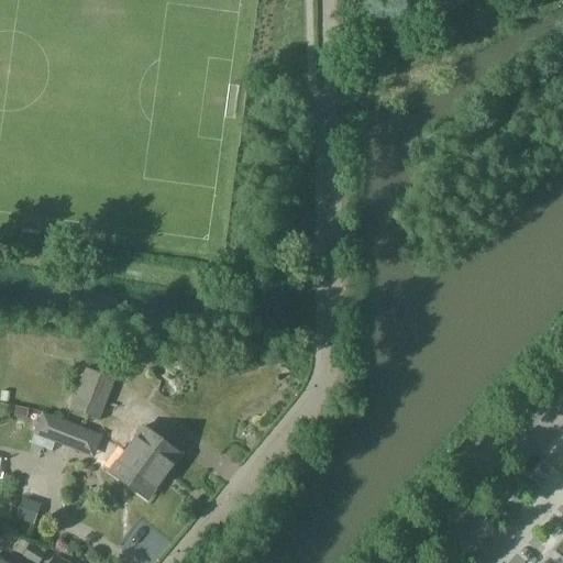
[(70,409),(99,420),(116,379),(87,368),(70,409)]
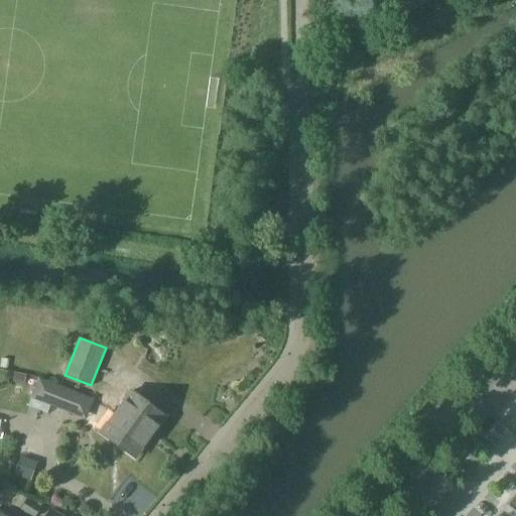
[(39,379),(31,397),(77,415),(84,396),(39,379)]
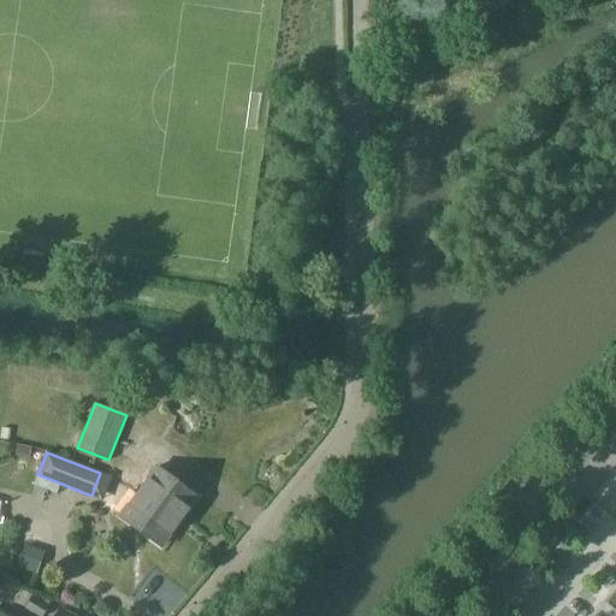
[(141,489),(138,492),(159,507),(179,521),(197,496),(158,467),(157,468),(147,461),(132,481),(141,489)]
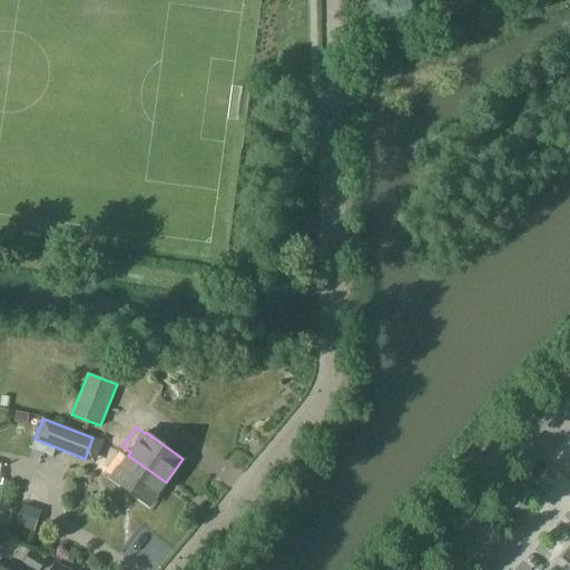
[(115,445),(97,469),(148,505),(166,482),(128,455),(115,445)]
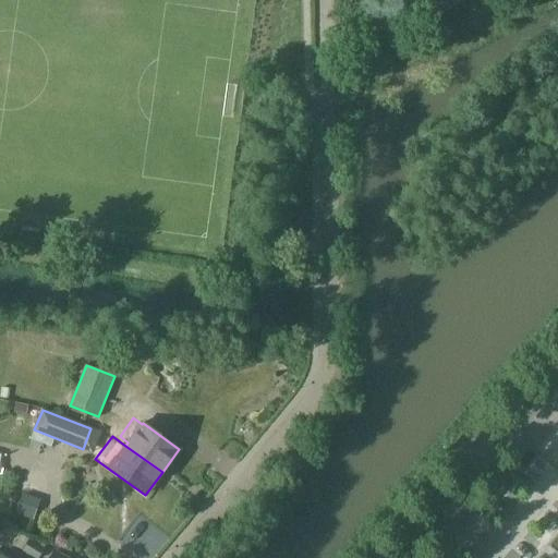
[(23,495),(16,513),(33,519),(39,500),(23,495)]
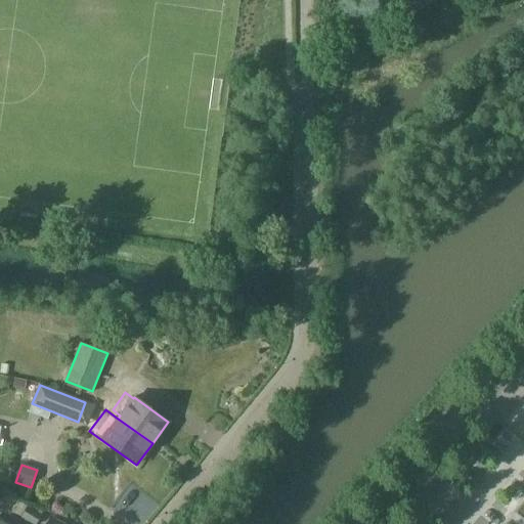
[(523,523),(523,501),(514,513),(523,521),(523,523)]
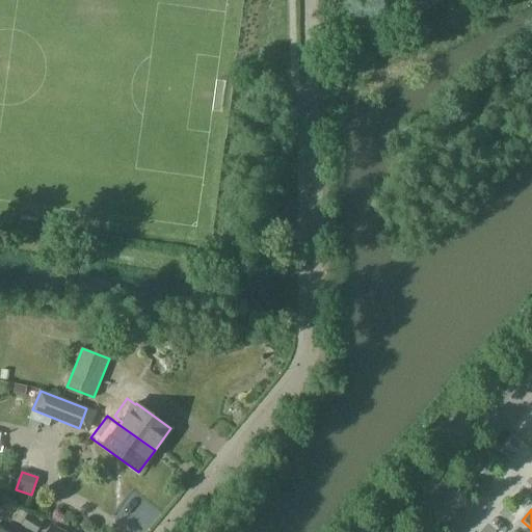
[(23,513),(18,522),(34,531),(37,531),(43,524),(23,513)]
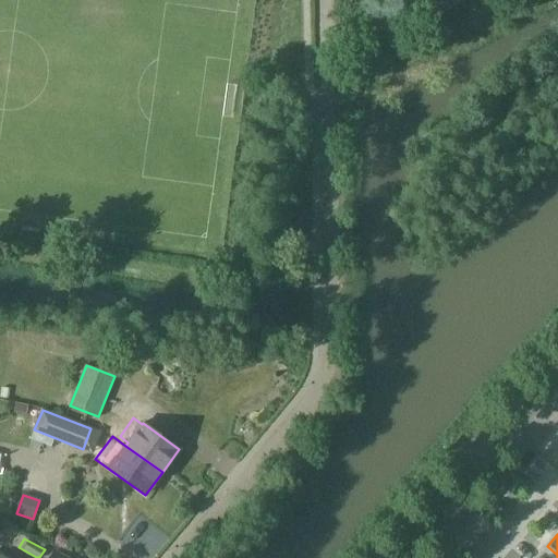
All buildings are outlined.
